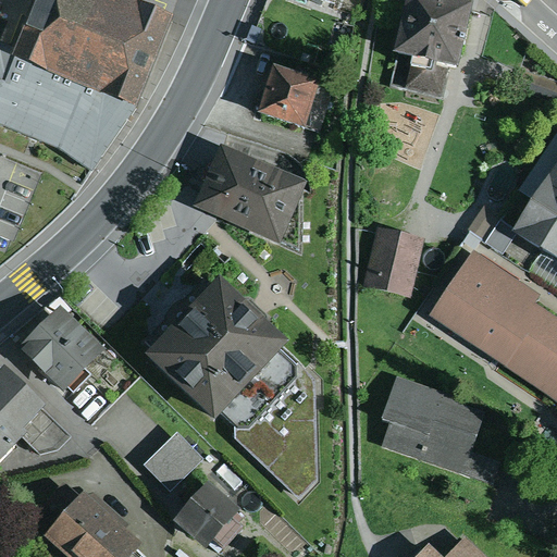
[(172,27),(108,0),(38,0),(15,56),(0,49),(0,131),(59,156),(95,176),(139,113),(172,27)]
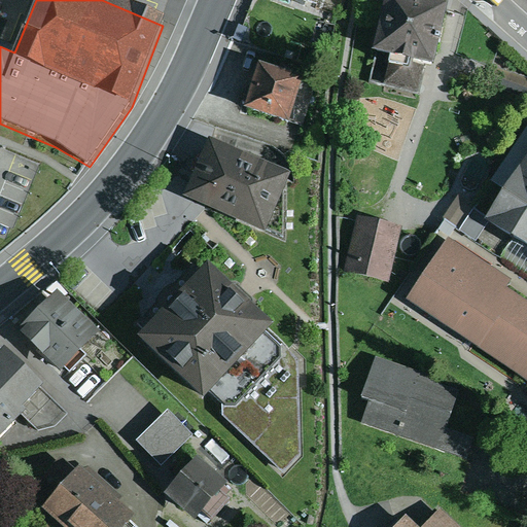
[(501,0),(513,11),(523,0),(501,0)]
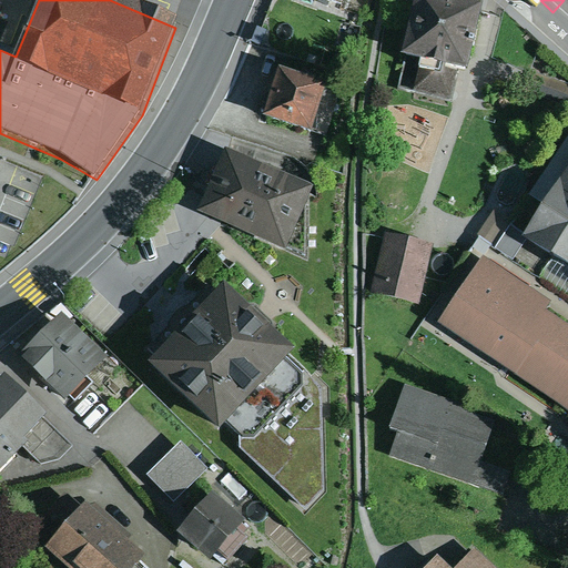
[(485,17),(418,1),(404,66),(422,70),(415,98),(452,107),(457,82),(468,85),(485,17)]
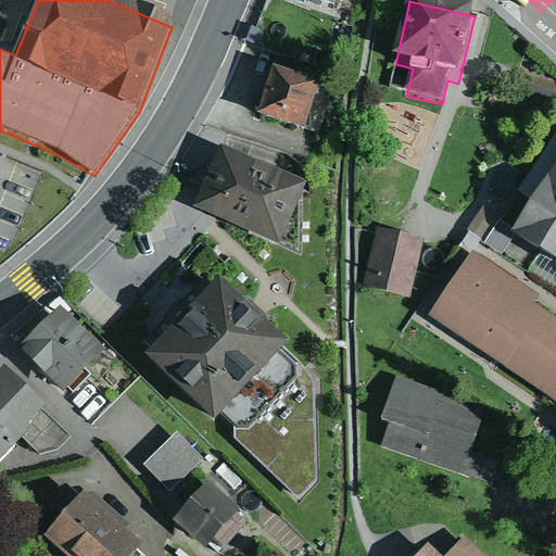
[(555,83),(519,71),(513,88),(554,103),(555,97),(555,83)]
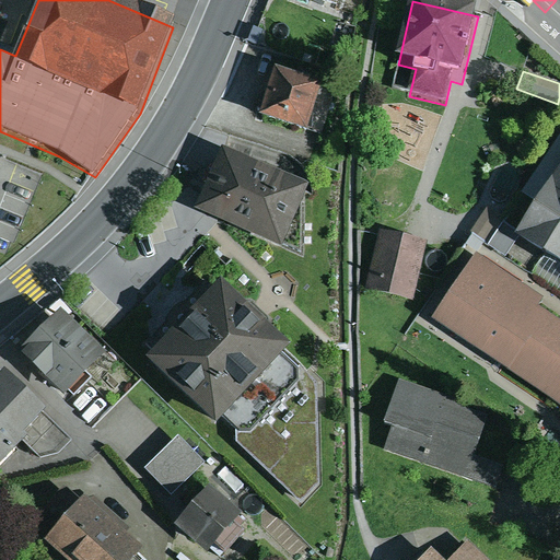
[(319,88),(273,73),(259,120),(304,135),(319,88)]
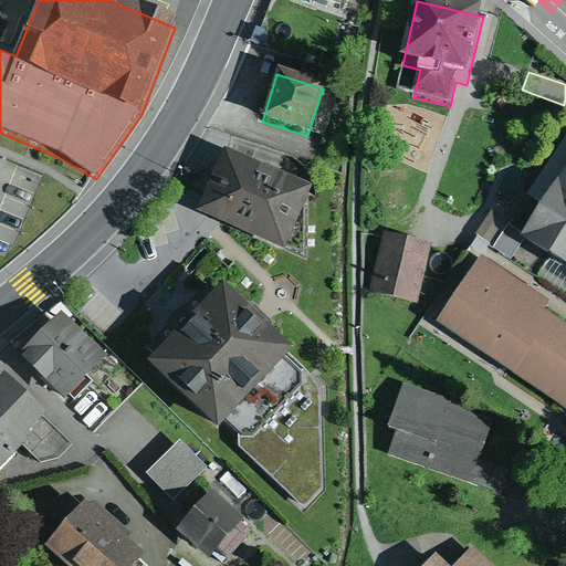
[(565,155),(517,227),(554,251),(565,259),(565,155)]
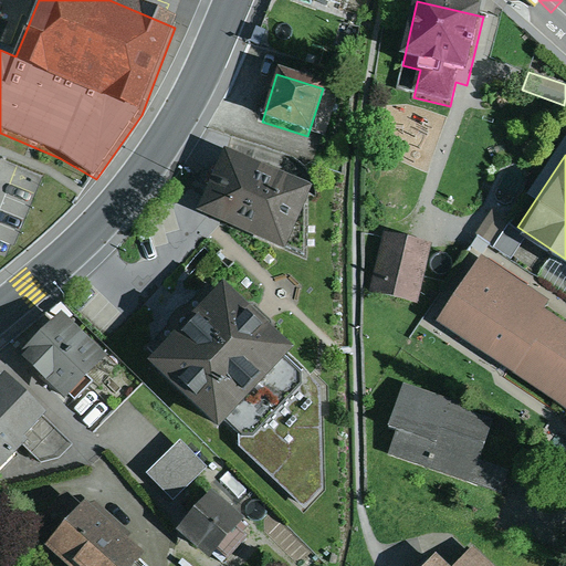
[(310,195),(224,157),(198,215),(284,253),(310,195)]
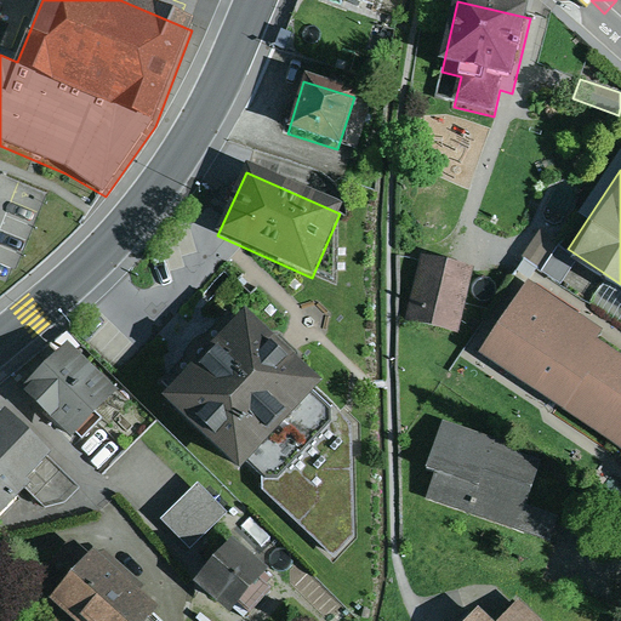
[(558,240),(537,227),(522,252),(542,266),(558,240)]
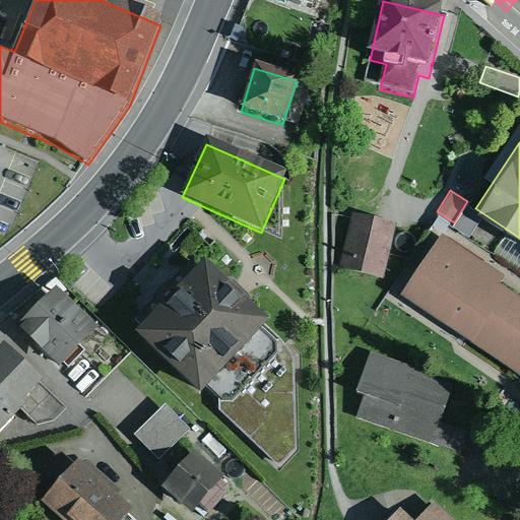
[(397,221),(352,211),(340,267),(385,277),(397,221)]
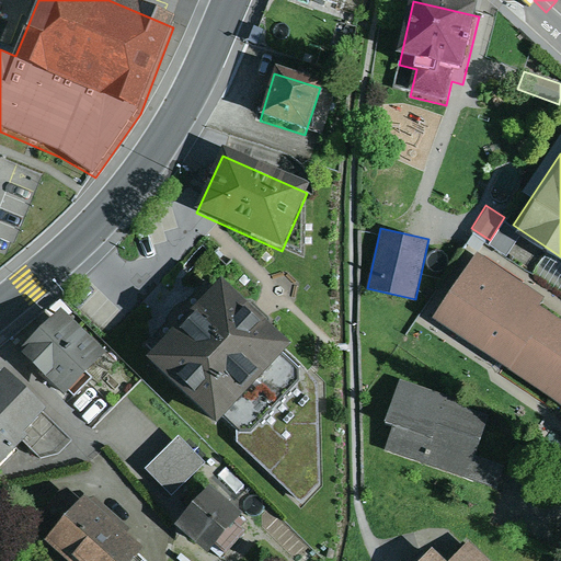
[(545,295),(477,249),(432,313),(560,400),(560,319),(538,304),(545,295)]
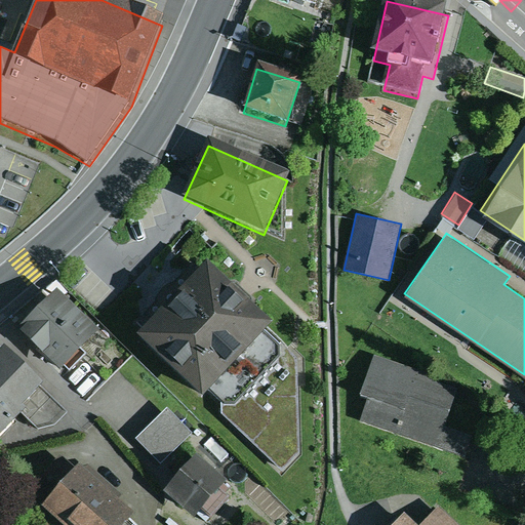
[(524,240),(514,233),(499,254),(524,271),(524,240)]
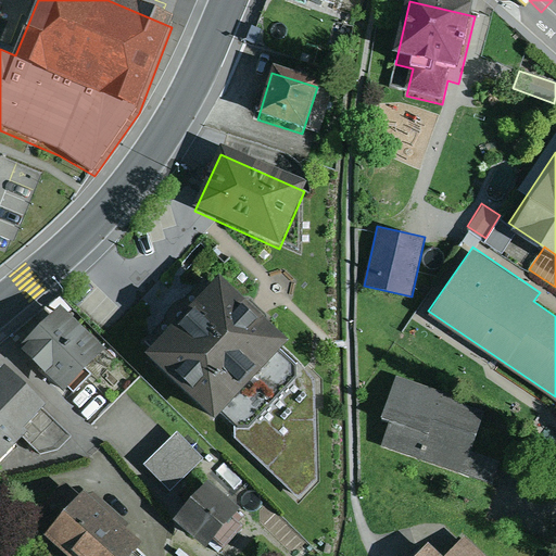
[(219,273),(147,349),(216,413),(220,408),(237,427),(236,436),(298,498),(317,479),(314,378),(278,345),(288,335),(219,273)]
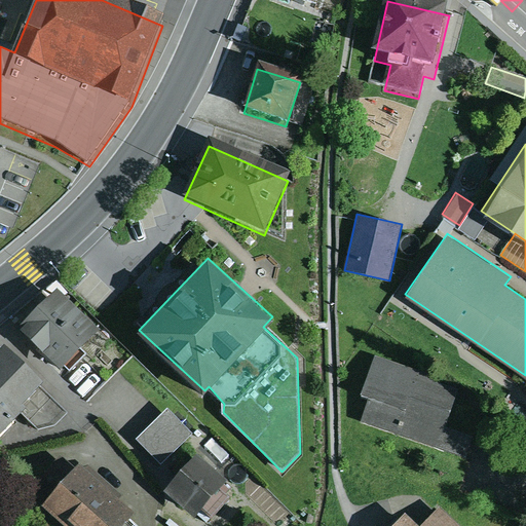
[(400,268),(396,275),(402,279),(407,273),(400,268)]
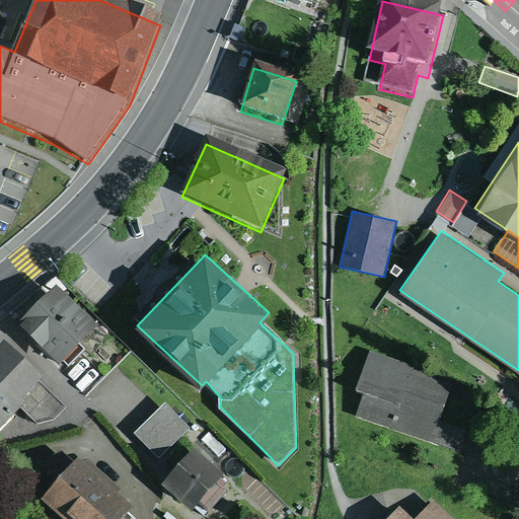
[(99,321),(56,280),(17,319),(60,360),(63,357),(70,364),(86,347),(81,342),(99,321)]
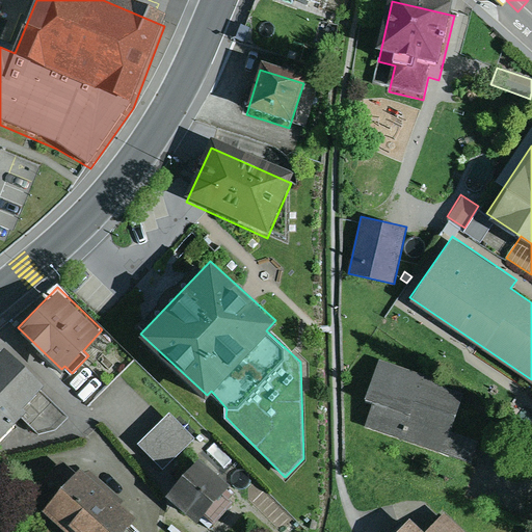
[(44,382),(3,345),(0,349),(0,429),(4,432),(21,416),(38,434),(58,431),(69,417),(40,388),(44,382)]
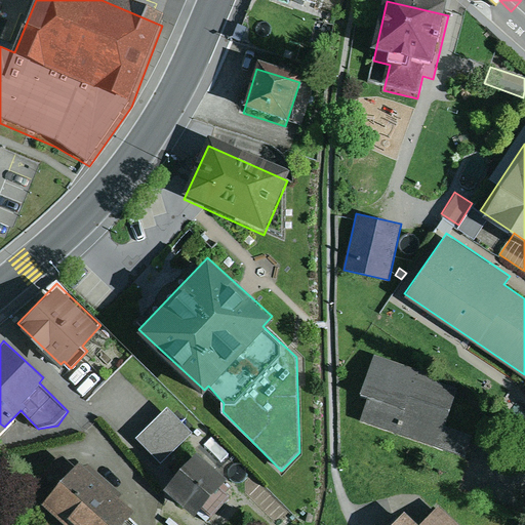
[(428,372),(373,353),(359,392),(370,396),(362,418),(395,430),(399,417),(443,434),(446,426),(459,389),(427,376),(428,372)]
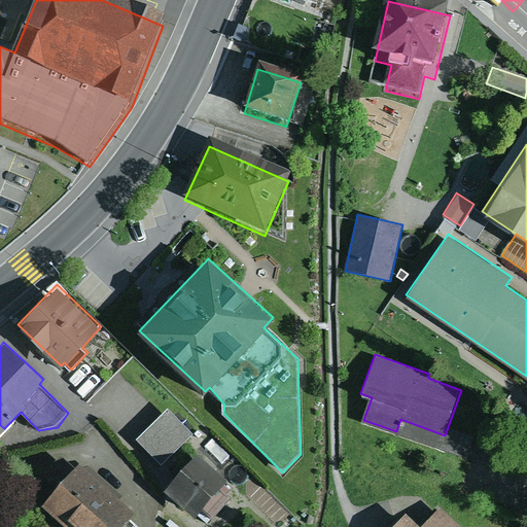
[(192,433),(166,408),(136,440),(163,465),(192,433)]
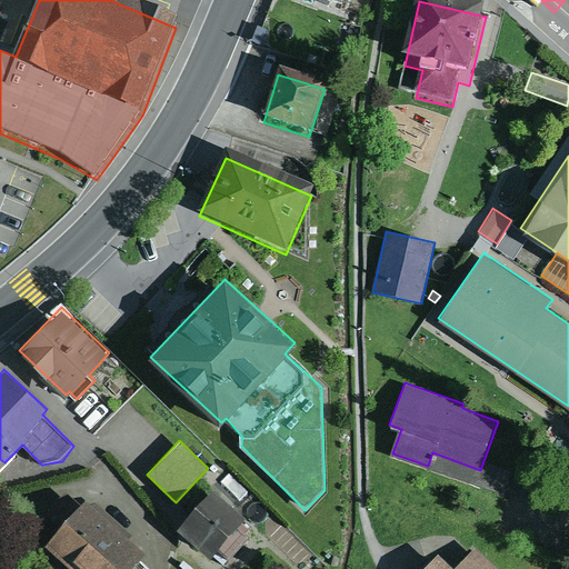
[(512,470),(483,461),(480,470),(477,480),(506,489),(512,470)]
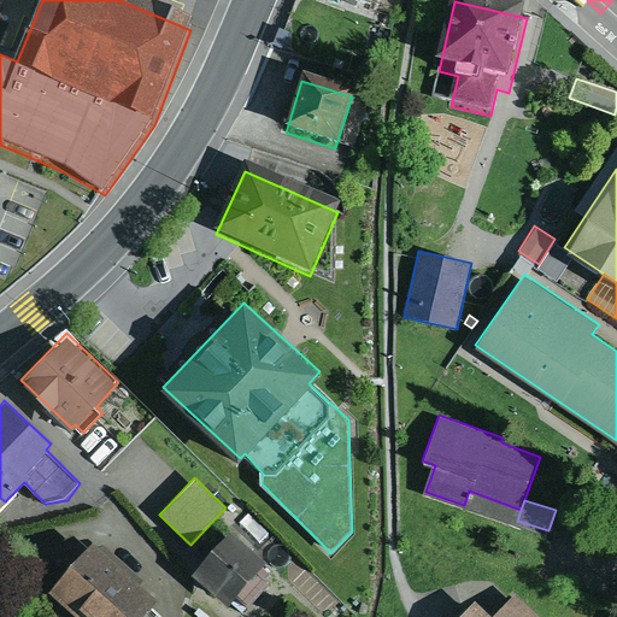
[(269,562),(231,529),(194,571),(229,603),(236,595),(248,606),(269,582),(264,577),(269,571),(264,566),(269,562)]
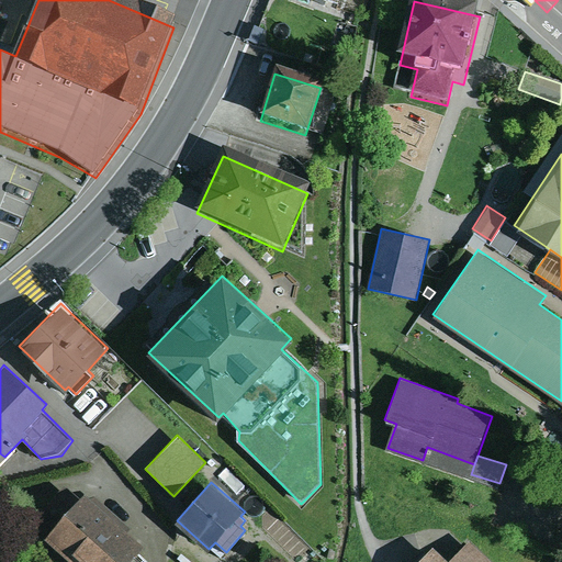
[(130,561),(144,546),(86,493),(81,498),(65,483),(30,523),(72,561),(130,561)]
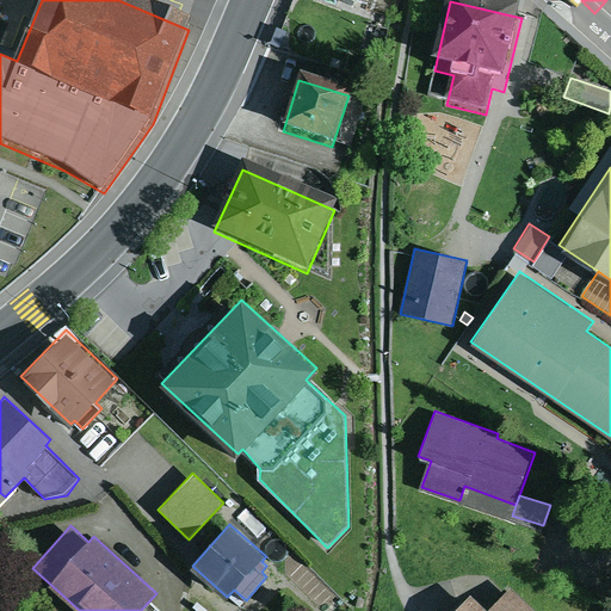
[(470,596),(455,610),(536,610),(510,587),(488,610),(470,596)]
